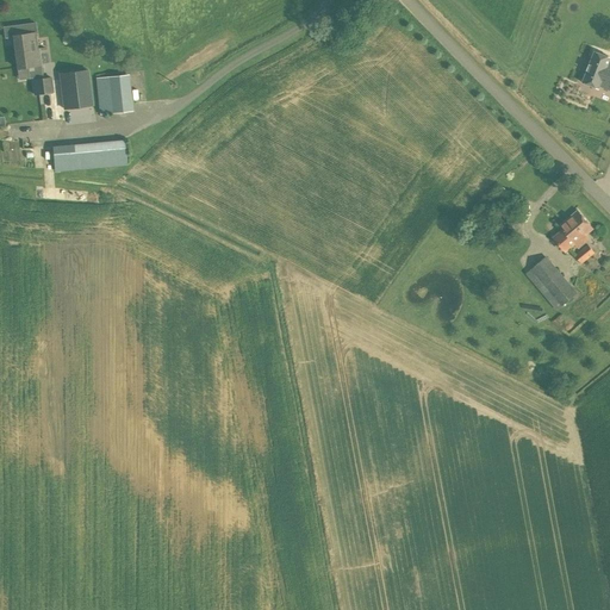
[(51,78),(39,79),(38,66),(39,66),(37,49),(32,50),(31,33),(12,36),(16,69),(31,67),(32,80),(31,80),(33,95),(54,92),(51,78)]
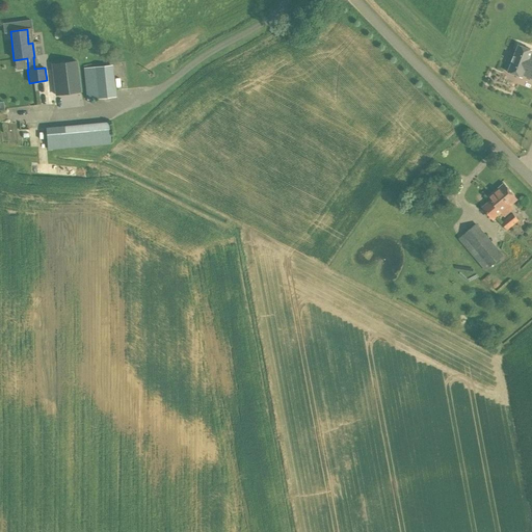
[(531,54),(530,54),(531,51),(517,45),(507,73),(521,78),(522,76),(531,79),(531,54)]
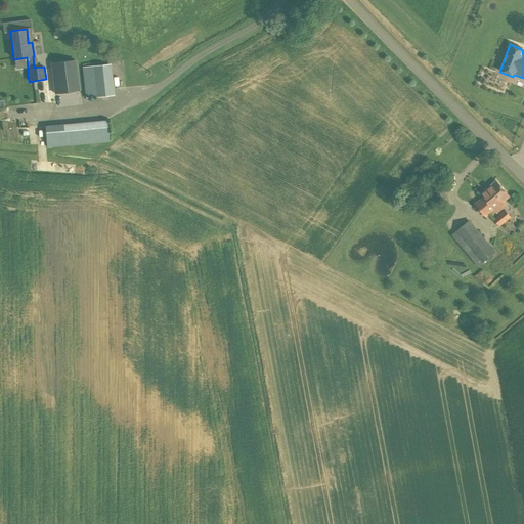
[(55,93),(80,90),(76,60),(51,63),(55,93)]
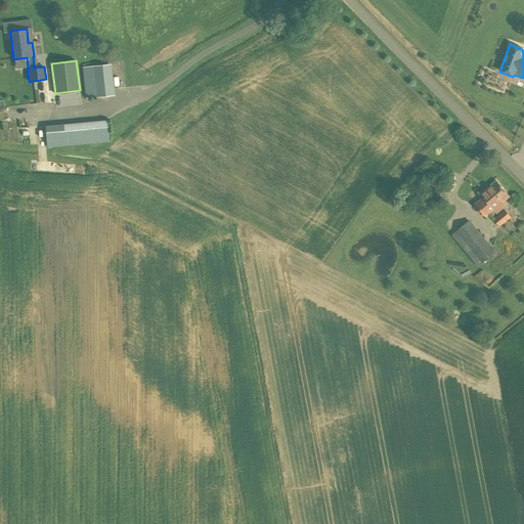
[(86,98),(113,95),(110,64),(83,68),(86,98)]
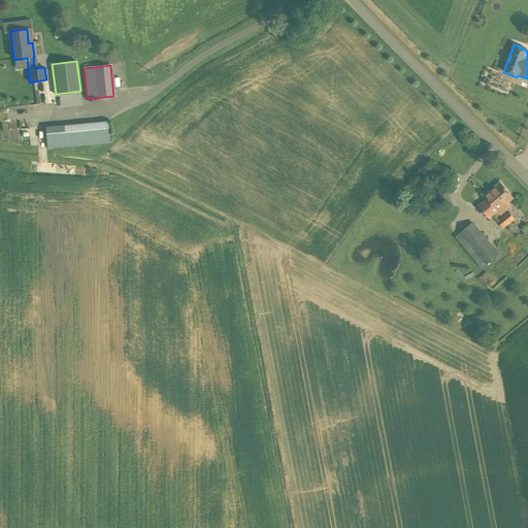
[(46,149),(109,142),(107,122),(44,127),(46,149)]
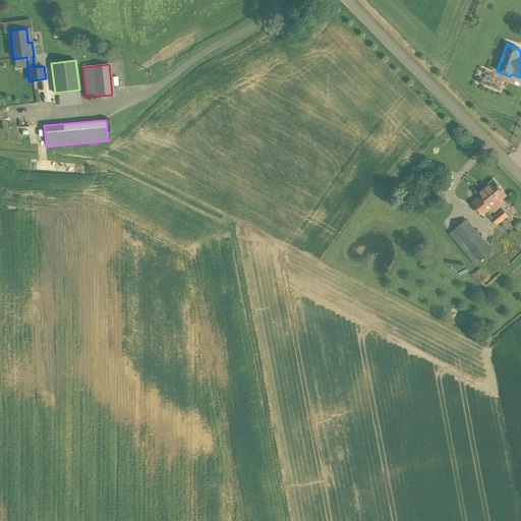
[(18,122),(8,123),(9,135),(15,134),(15,139),(19,139),(18,122)]
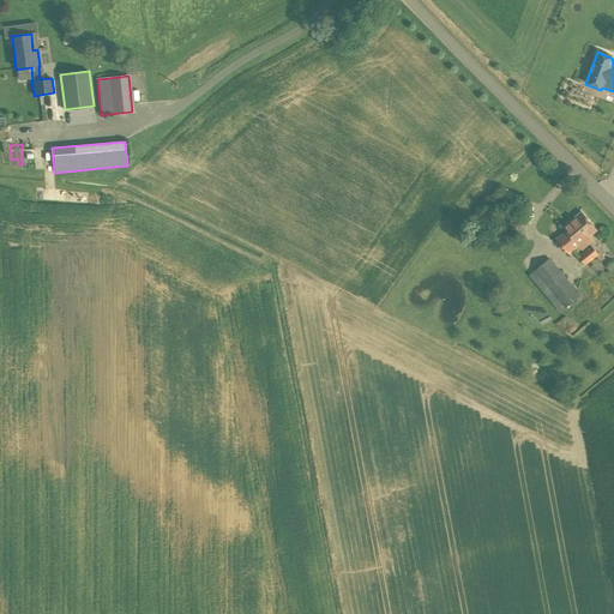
[(36,152),(25,154),(25,166),(36,166),(36,152)]
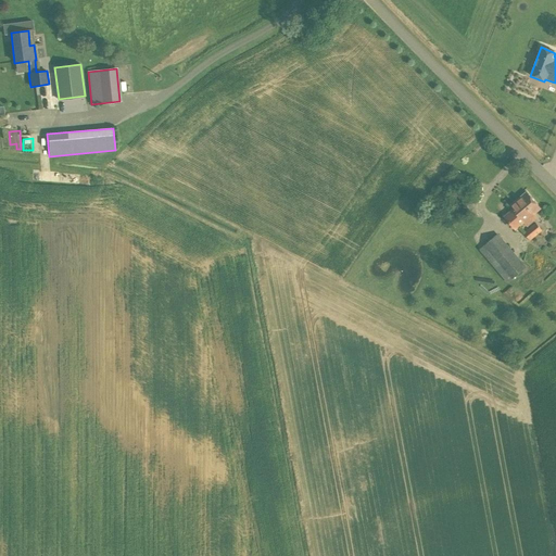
[(513,211),(504,217),(515,230),(522,224),(523,223),(523,224),(540,210),(526,192),(508,206),(513,211)]
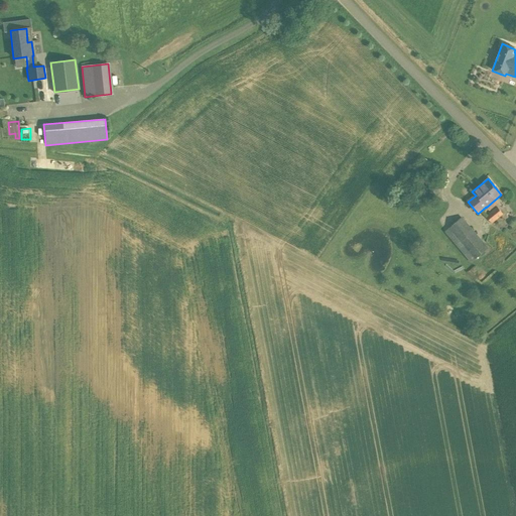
[(410,210),(415,203),(409,199),(404,206),(410,210)]
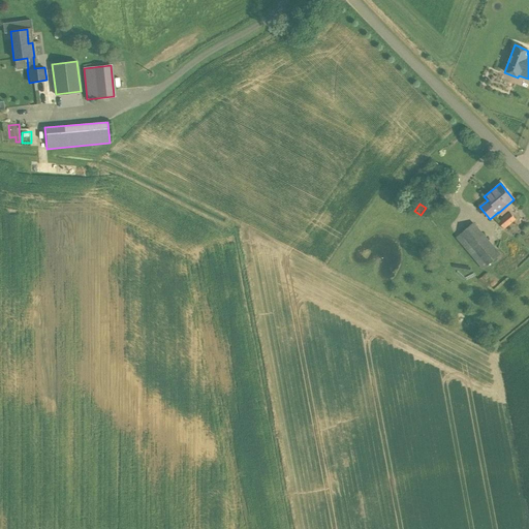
[(504,229),(516,219),(509,212),(498,222),(504,229)]
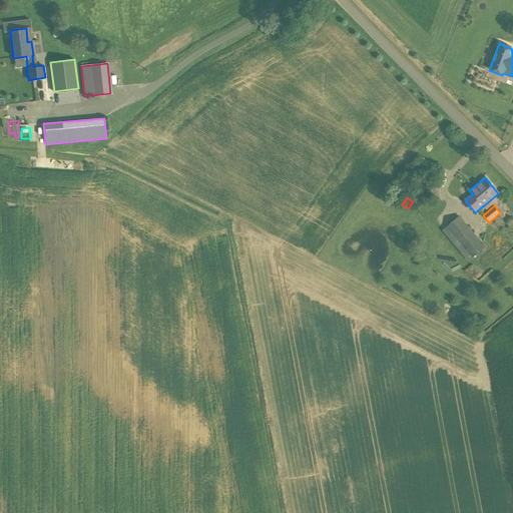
[(473,258),(486,246),(459,215),(446,226),(473,258)]
